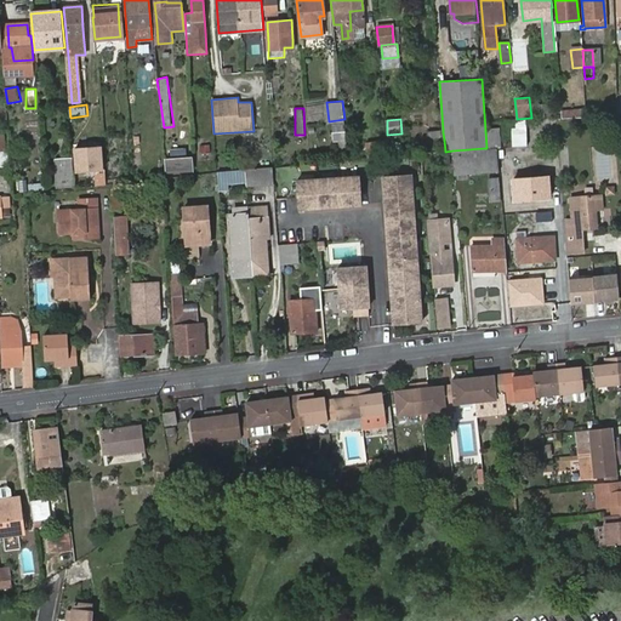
[(512,147),(528,147),(528,120),(512,120),(512,147)]
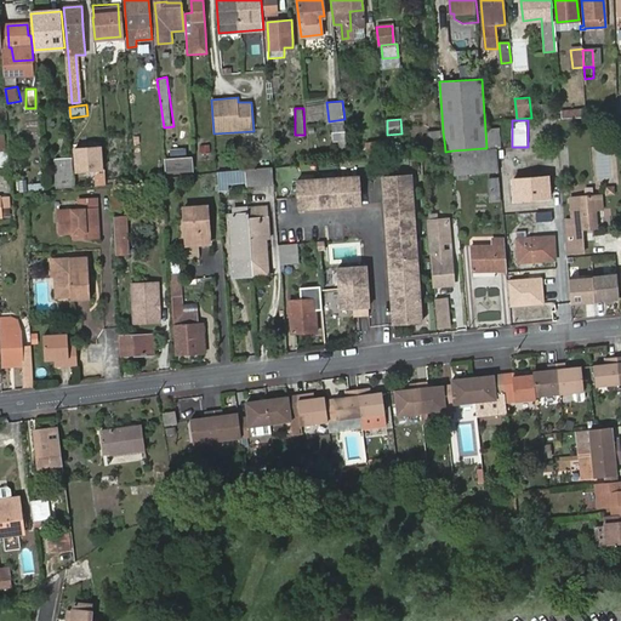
[(443,132),(443,130),(426,131),(427,141),(444,140),(443,132)]
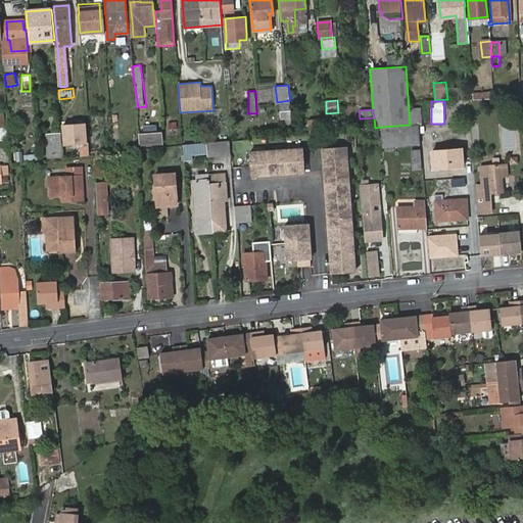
[(308,120),(311,134),(323,133),(326,132),(324,117),(308,120)]
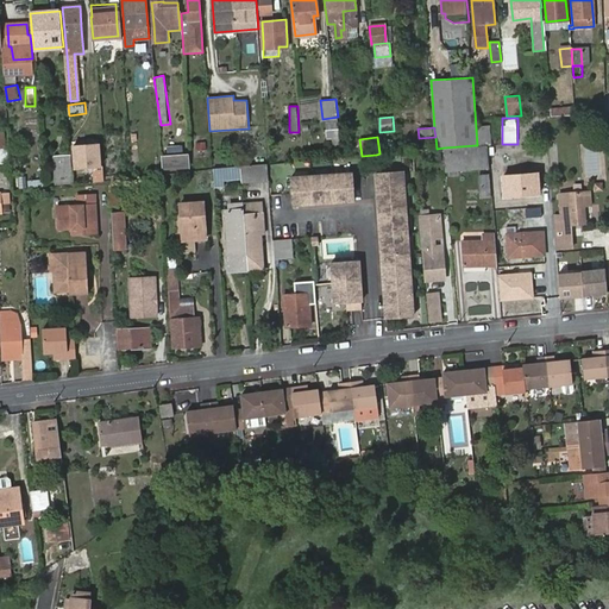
[(196,142),(196,151),(207,150),(206,142),(196,142)]
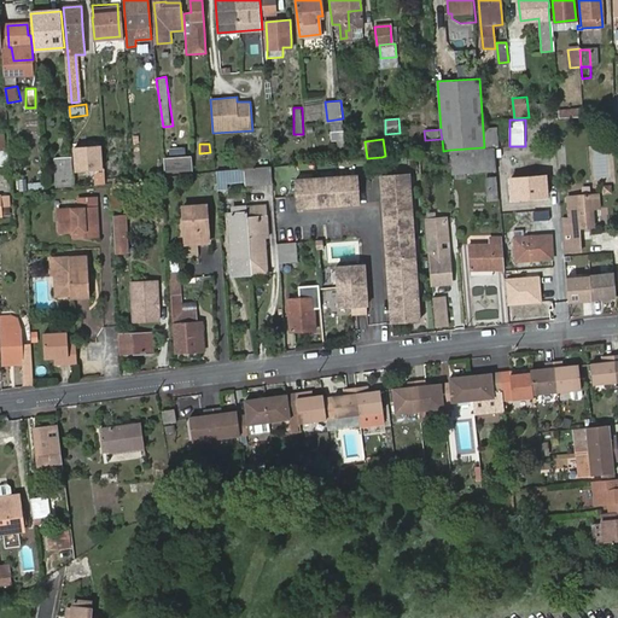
[(101,145),(73,147),(73,156),(74,159),(75,173),(104,170),(101,145)]
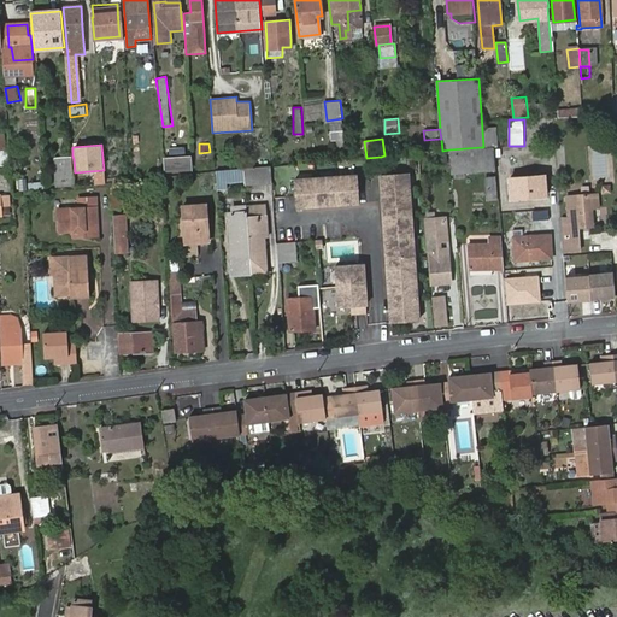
[(481,147),(450,150),(452,174),(495,170),(493,146),(483,147),(481,147)]
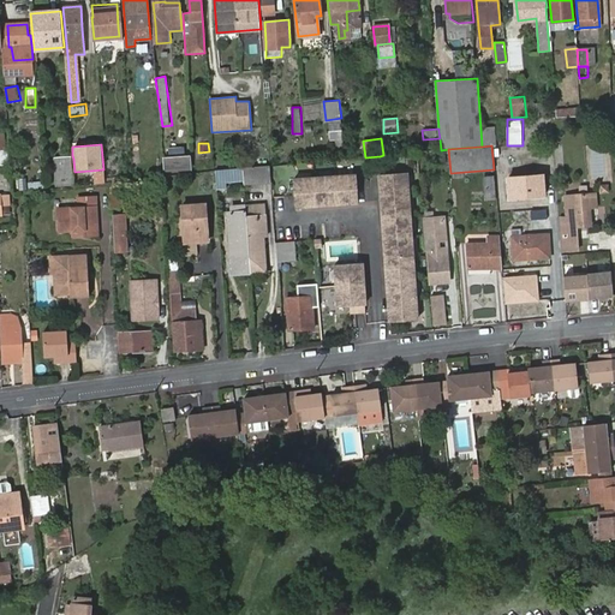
[(73,159),(72,155),(57,157),(59,185),(75,184),(75,172),(73,159)]
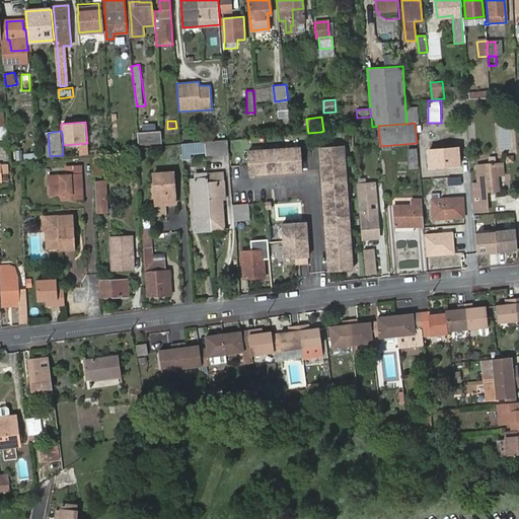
[(139,132),(139,145),(163,145),(163,132),(139,132)]
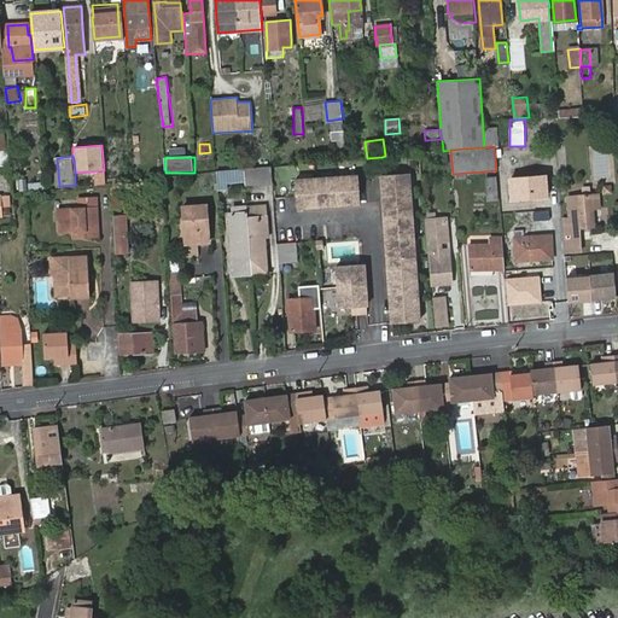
[(272,165),(244,169),(245,181),(245,187),(273,185),(272,165)]
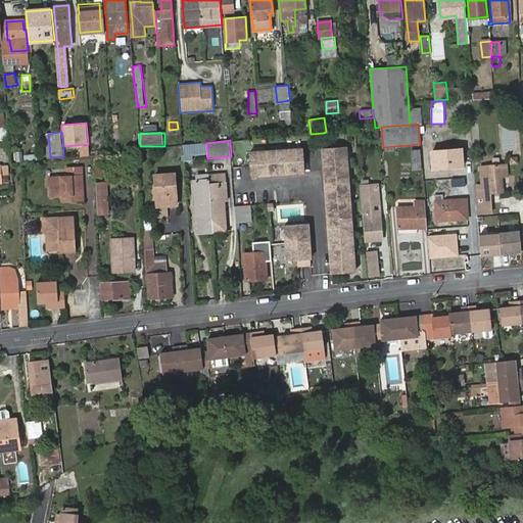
[(207,153),(206,143),(183,145),(184,161),(194,160),(193,154),(207,153)]
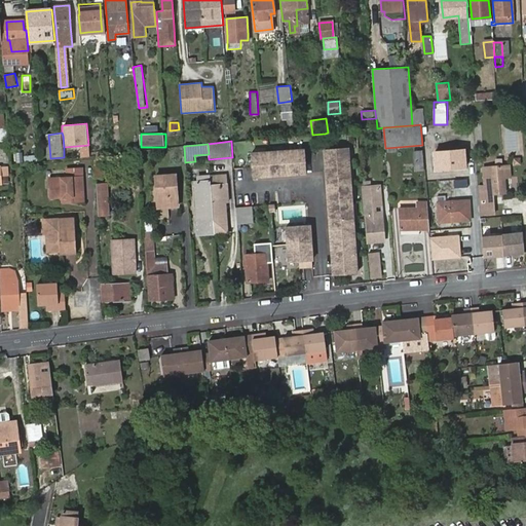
[(305,148),(251,153),(253,180),(308,175),(305,148)]
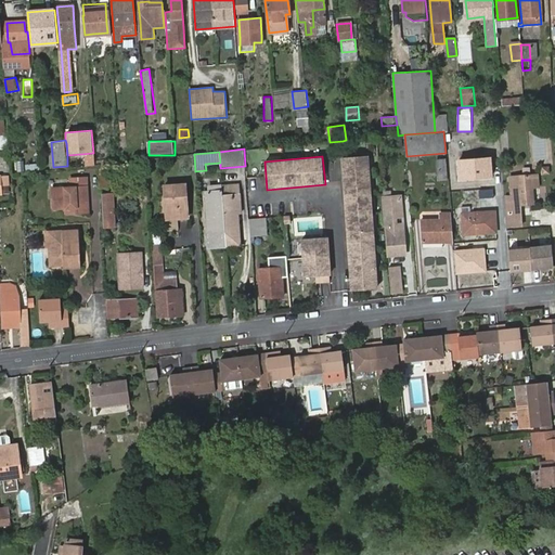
[(353,292),(381,289),(371,156),(344,158),(353,292)]
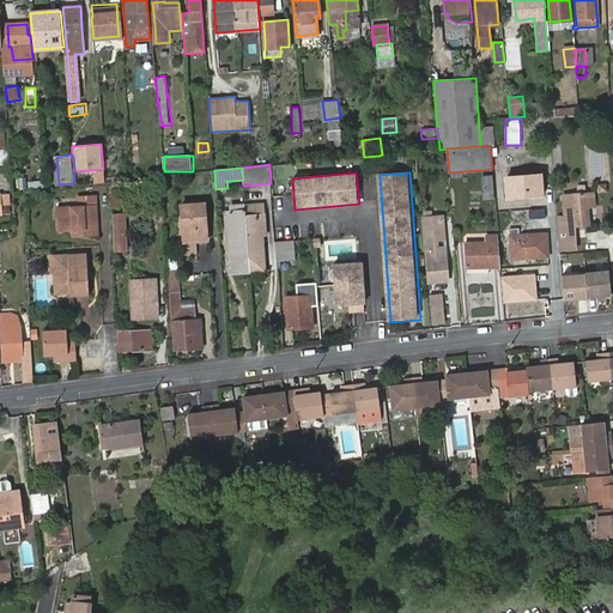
[(542,173),(505,176),(508,201),(545,196),(542,173)]
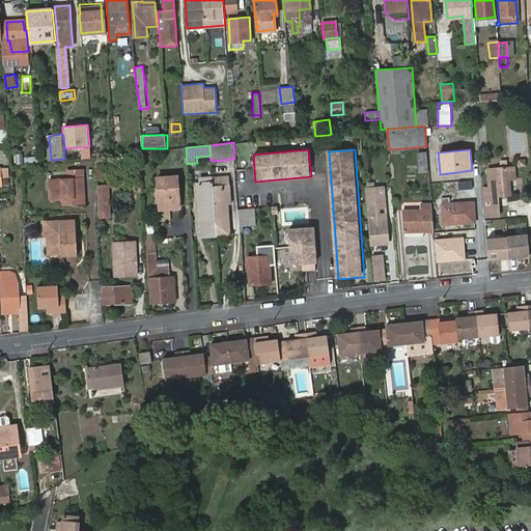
[(428,171),(426,150),(415,151),(417,172),(428,171)]
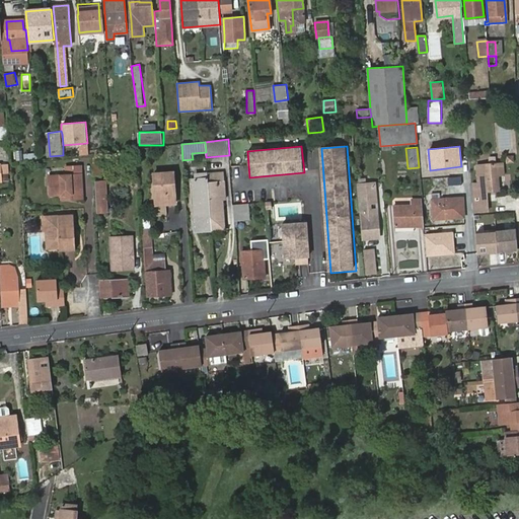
[(25,161),(36,158),(35,152),(23,154),(25,161)]
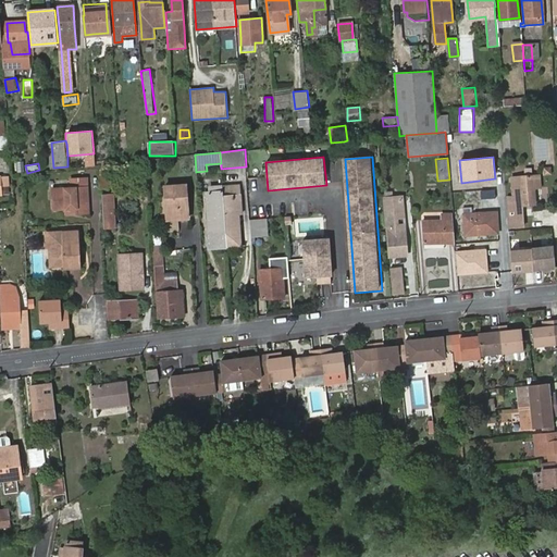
[(534,175),(514,176),(515,196),(508,197),(510,226),(523,225),(521,205),(536,203),(534,187),(534,175)]
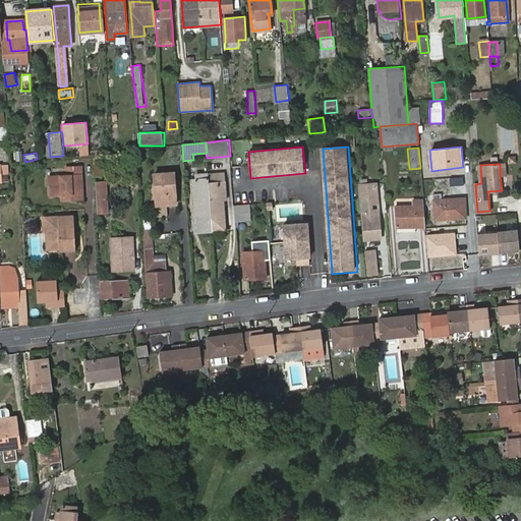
[(70,195),(71,199),(82,199),(80,167),(64,169),(65,177),(48,178),(49,197),(60,196),(70,195)]
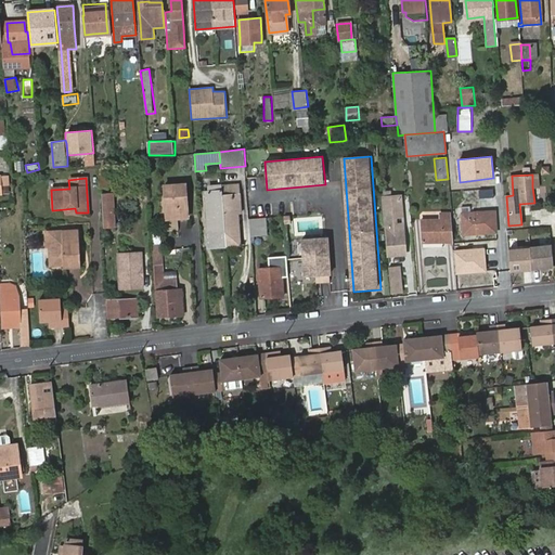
[(165,185),(167,218),(188,217),(185,183),(165,185)]
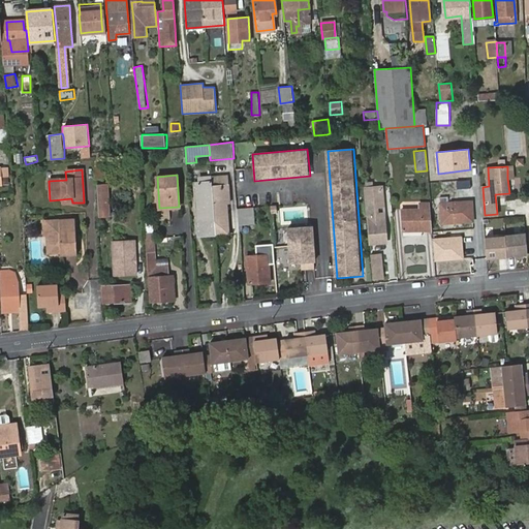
[(203,234),(216,232),(211,175),(200,176),(200,181),(195,182),(197,204),(200,204),(203,234)]
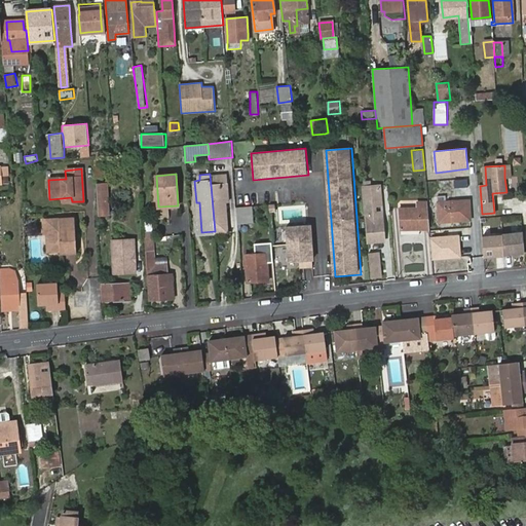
[(228,174),(210,174),(215,231),(215,234),(230,233),(228,203),(231,203),(228,174)]
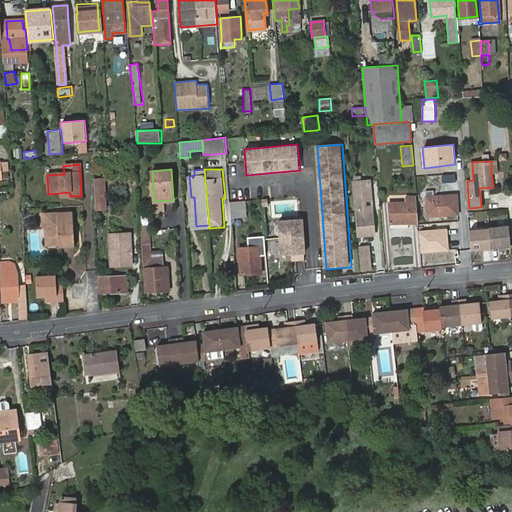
[(95,210),(107,210),(107,178),(95,178),(95,210)]
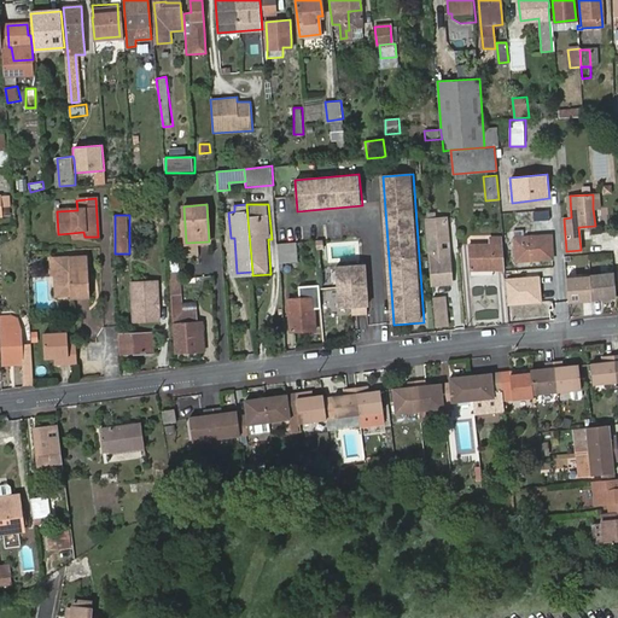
[(425,220),(431,287),(454,285),(448,217),(425,220)]
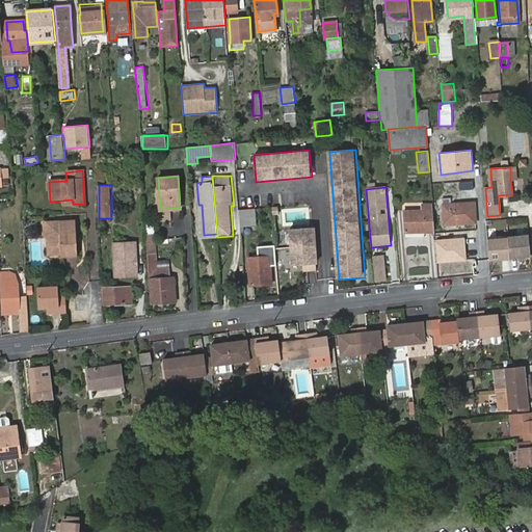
[(451,198),(443,198),(445,227),(477,224),(475,202),(451,204),(451,198)]
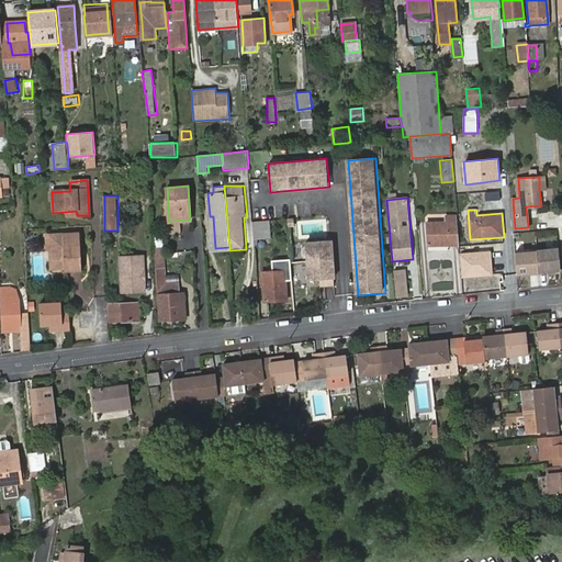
[(268,220),(253,222),(255,242),(270,239),(268,220)]
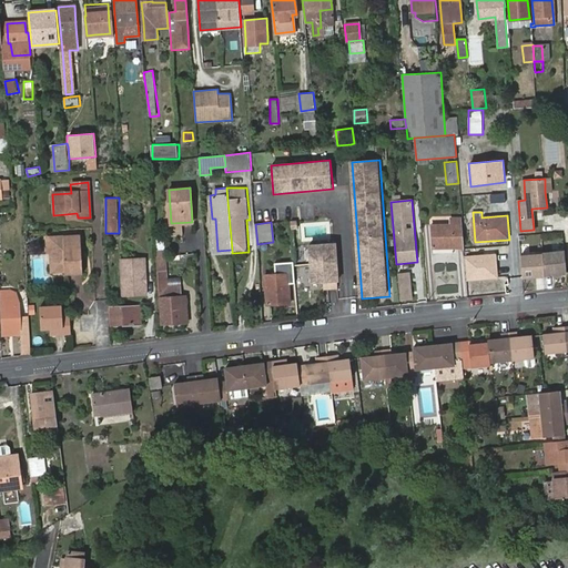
[(464,246),(462,224),(449,225),(432,225),(432,247),(464,246)]
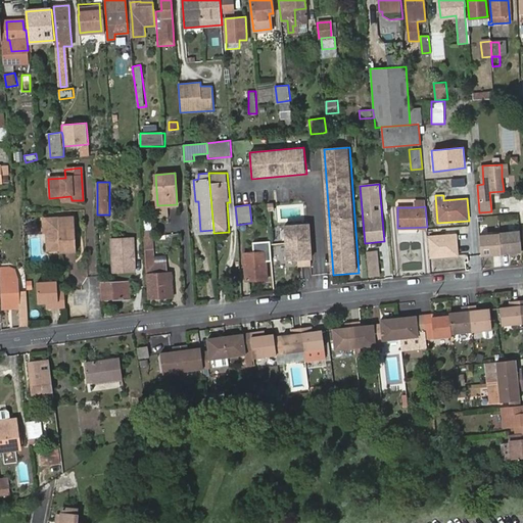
[(49,232),(45,232),(47,251),(59,250),(59,253),(75,252),(72,216),(47,218),(49,232)]
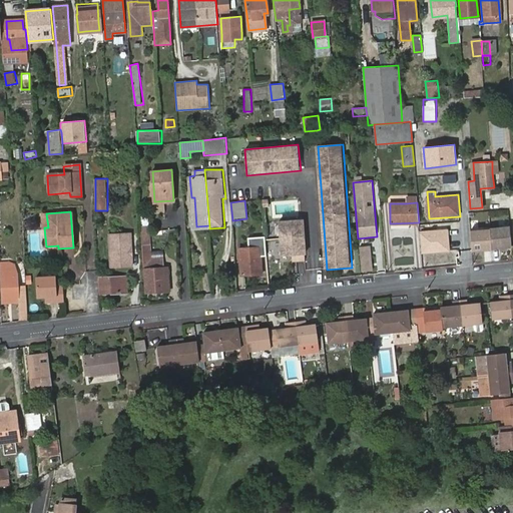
[(307,220),(281,221),(285,255),(310,257),(307,220)]
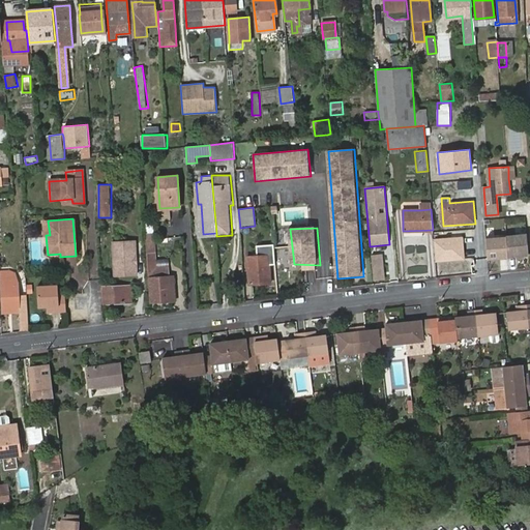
[(528,256),(527,235),(506,236),(506,237),(508,257),(528,256)]
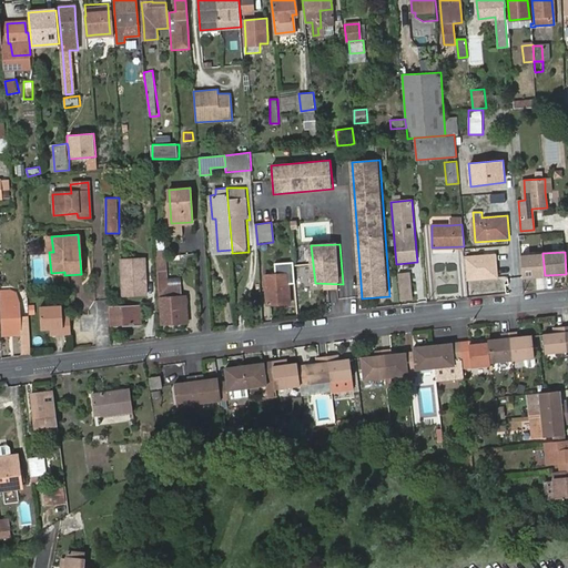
[(496,254),(464,256),(465,280),(497,277),(496,254)]
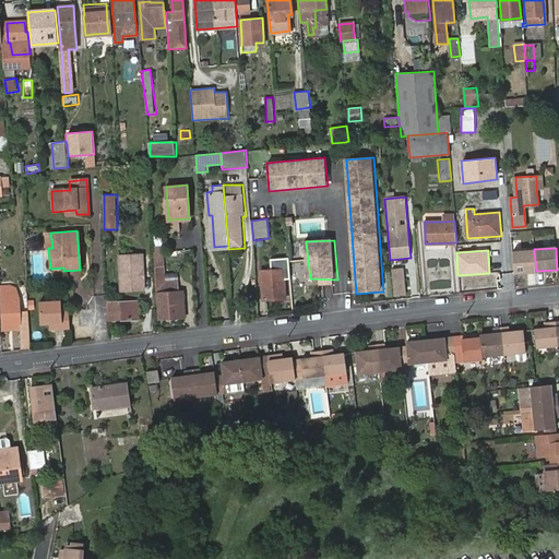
[(536,271),(534,250),(513,251),(514,273),(536,271)]
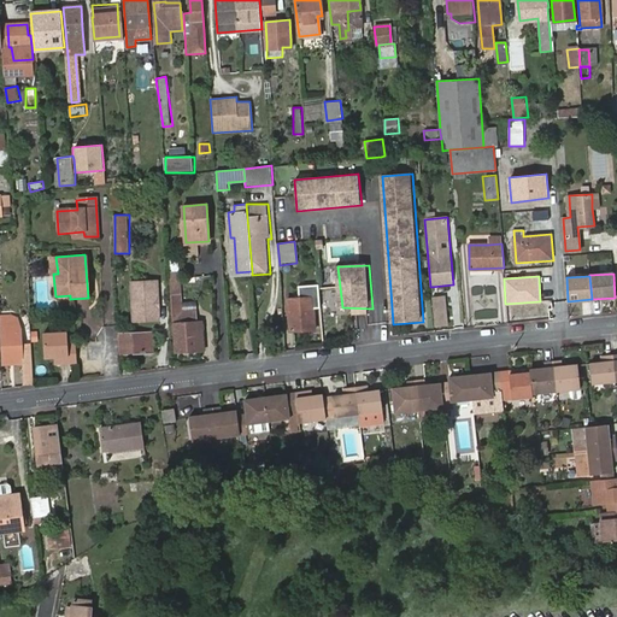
[(158,280),(129,281),(131,323),(160,321),(158,280)]
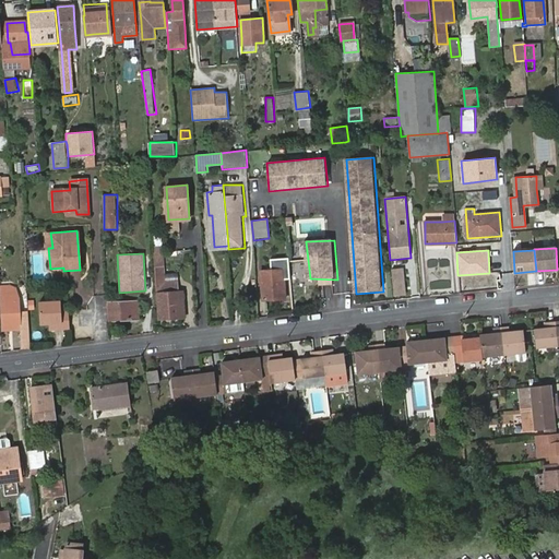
[(259,270),(261,301),(286,299),(285,278),(290,278),(288,259),(270,260),(271,269),(259,270)]
